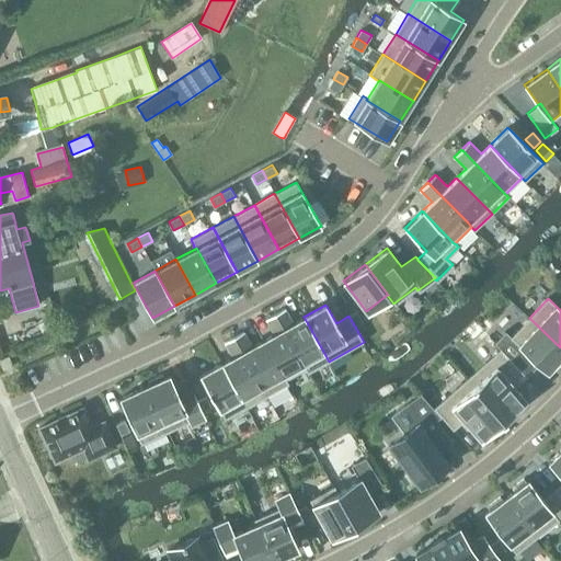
[(285,309),(275,313),(304,364),(306,368),(308,373),(329,362),(304,317),(293,323),(285,309)]
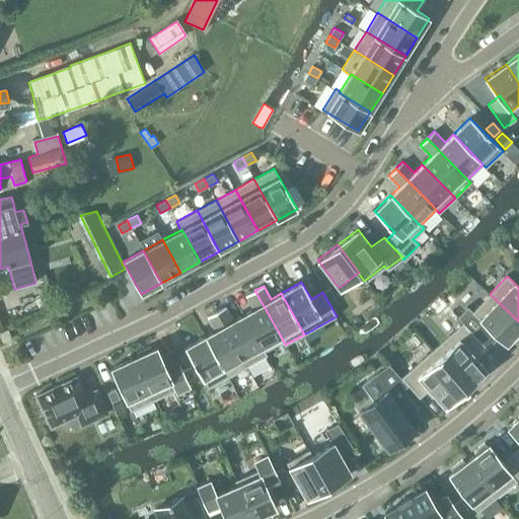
[(336,298),(330,288),(322,292),(328,302),(336,298)]
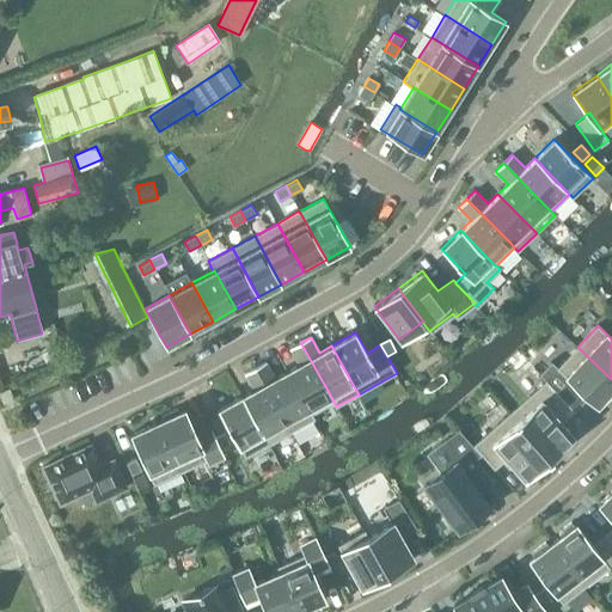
[(299,365),(287,371),(308,409),(311,415),(334,402),(331,397),(300,342),(291,348),(299,365)]
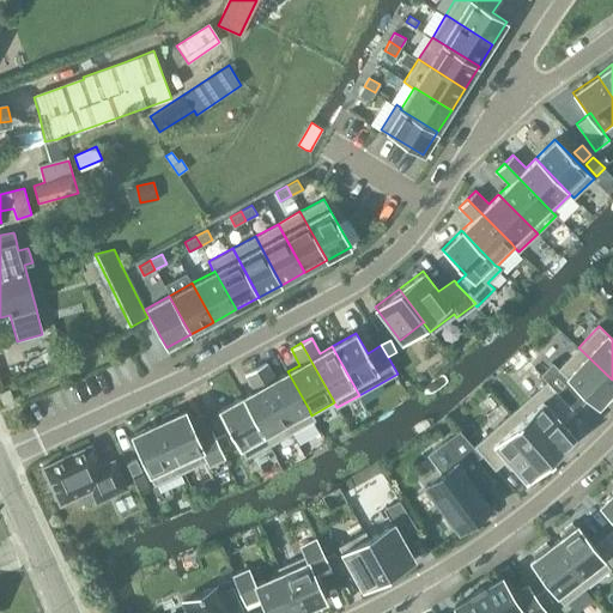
[(552,362),(540,374),(546,381),(559,395),(569,405),(575,412),(588,398),(598,407),(612,390),(612,380),(578,347),(558,368),(552,362)]
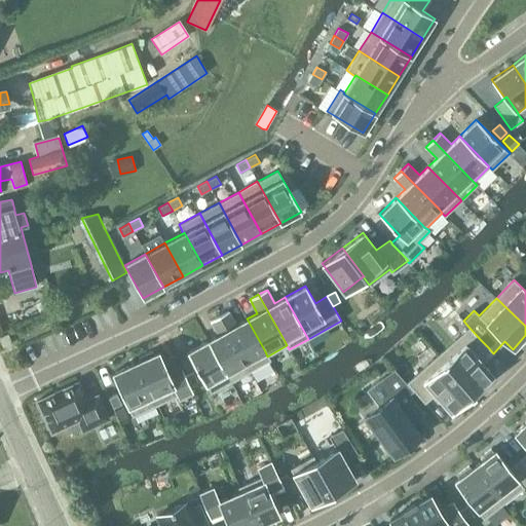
[(228,311),(219,316),(251,371),(269,361),(265,351),(247,318),(236,325),(228,311)]
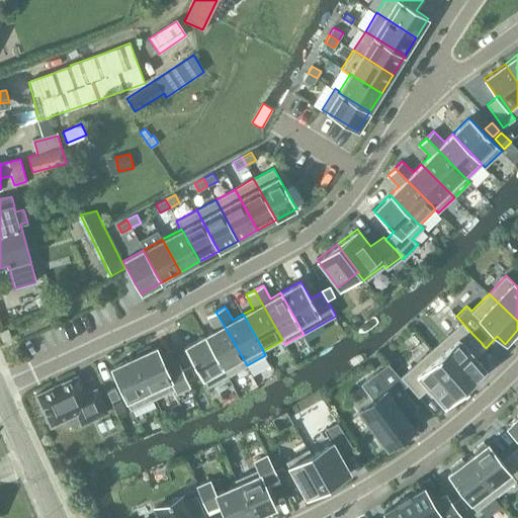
[(214,330),(204,335),(228,376),(247,365),(216,312),(207,316),(214,330)]
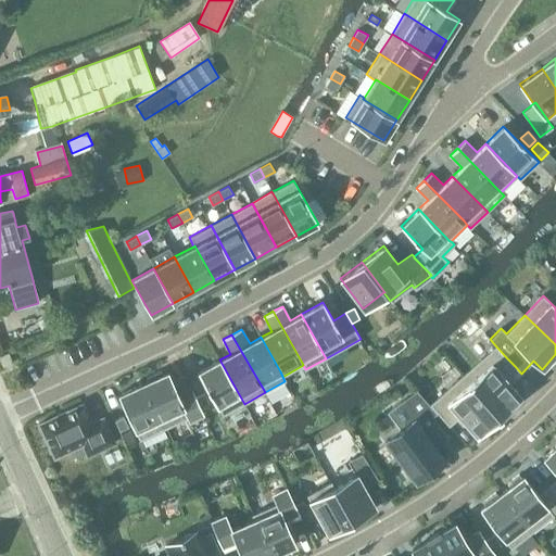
[(495,345),(463,375),(500,416),(521,396),(510,383),(521,374),(516,367),(507,358),(495,345)]
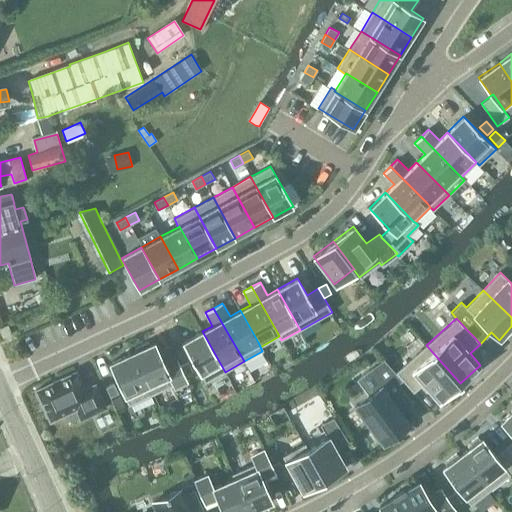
[(202,331),(183,343),(205,383),(225,372),(202,331)]
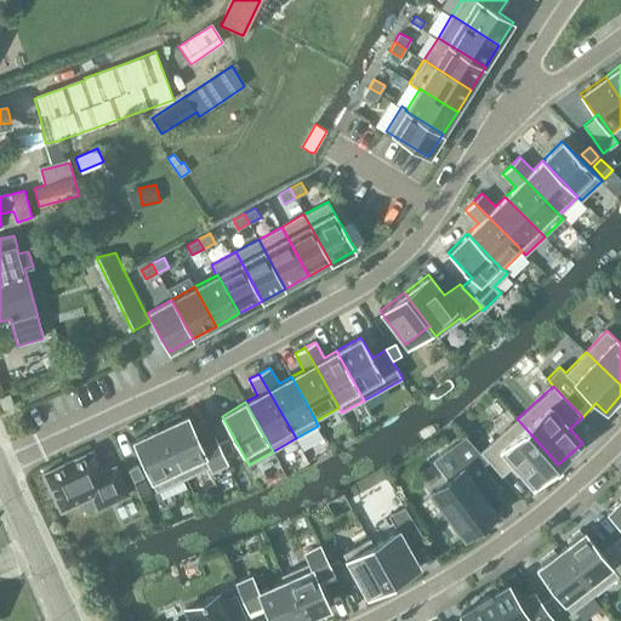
[(165,426),(160,428),(183,479),(209,467),(210,472),(228,463),(223,455),(218,444),(212,432),(198,438),(188,415),(182,419),(180,415),(163,422),(165,426)]
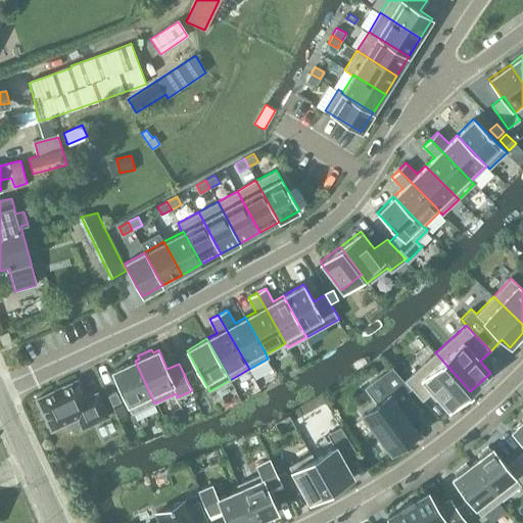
[(435,352),(403,380),(422,400),(432,392),(448,411),(454,407),(455,409),(468,396),(466,394),(470,391),(435,352)]
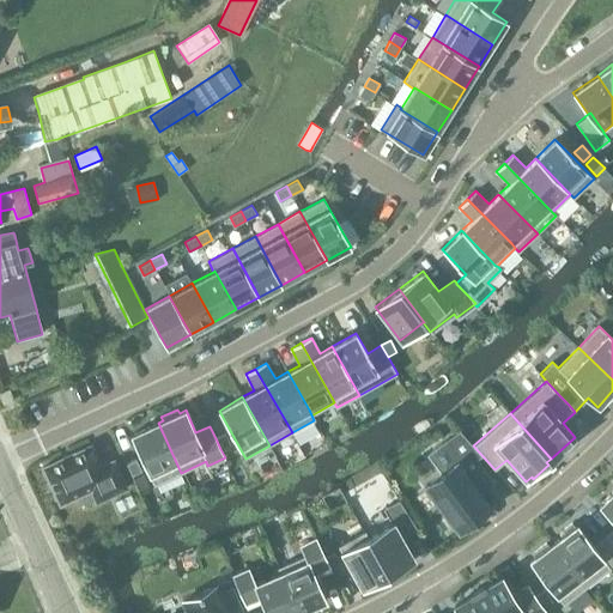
[(158,423),(131,435),(153,485),(181,473),(158,423)]
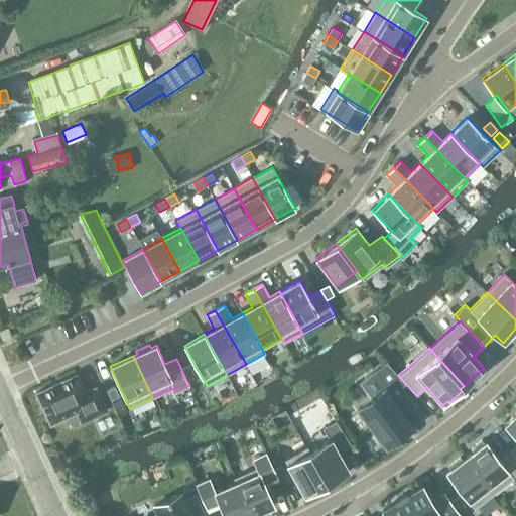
[(405,383),(387,363),(375,371),(387,386),(358,408),(386,445),(388,444),(390,447),(403,438),(401,434),(411,427),(402,415),(414,406),(400,386),(405,383)]
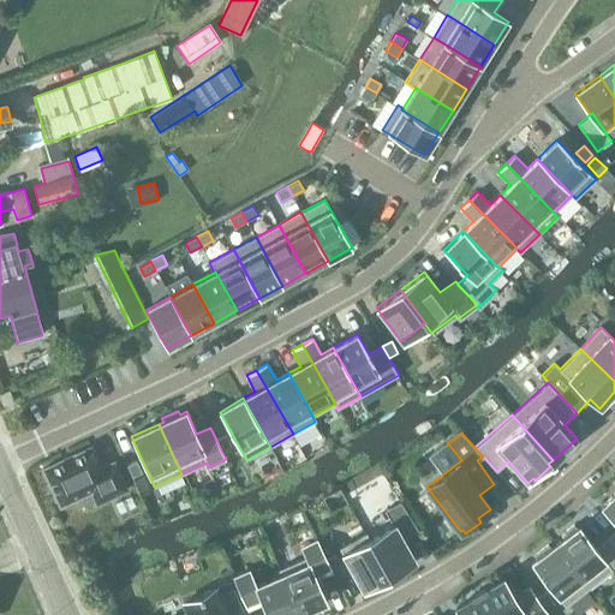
[(231,447),(226,435),(216,440),(221,451),(231,447)]
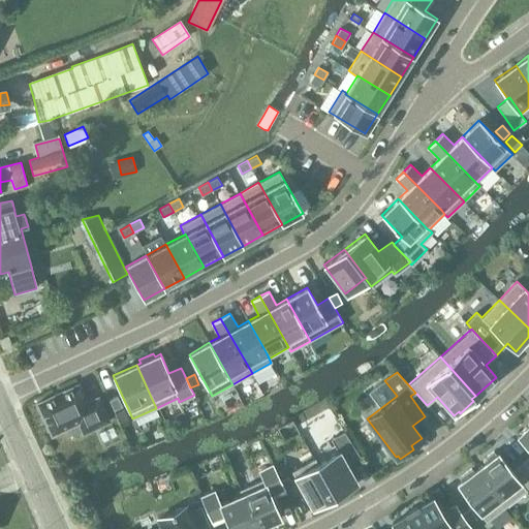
[(96,423),(109,416),(97,393),(86,399),(76,381),(36,402),(53,432),(91,412),(96,423)]
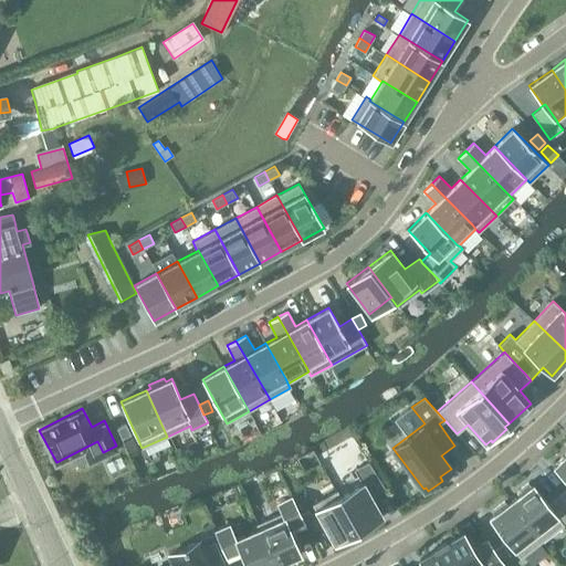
[(126,425),(117,428),(122,439),(130,435),(126,425)]
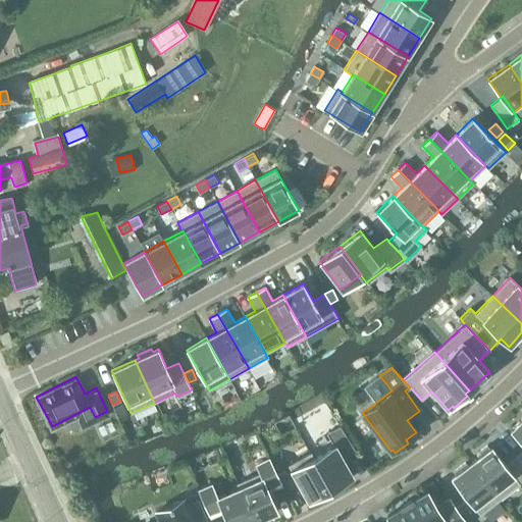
[(121,404),(113,408),(118,418),(126,414),(121,404)]
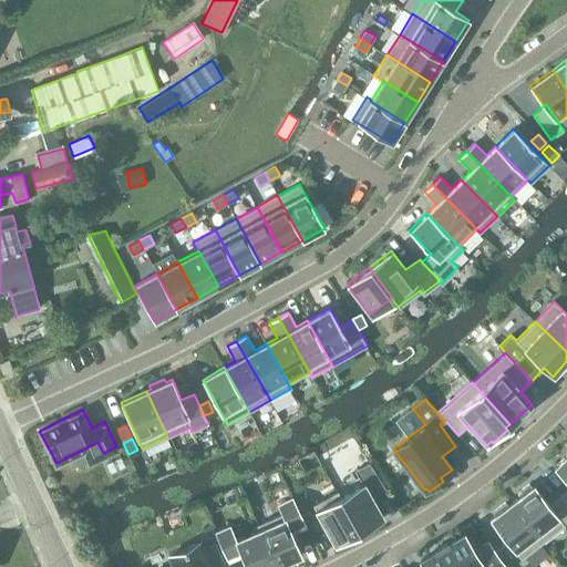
[(566,487),(559,495),(566,504),(566,453),(554,467),(566,482),(566,487)]
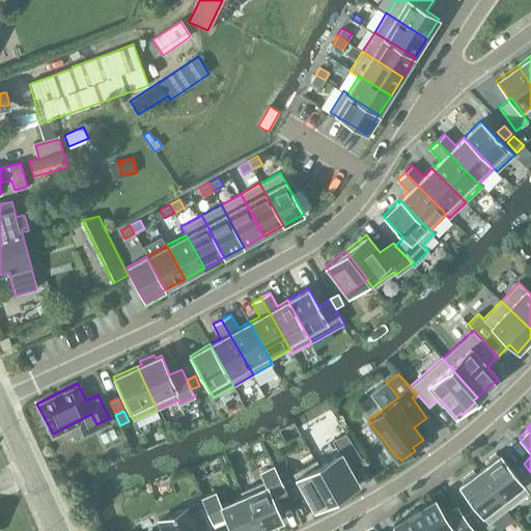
[(317,464),(336,498),(359,485),(347,466),(361,458),(345,432),(332,440),(338,452),(318,464),(317,464)]
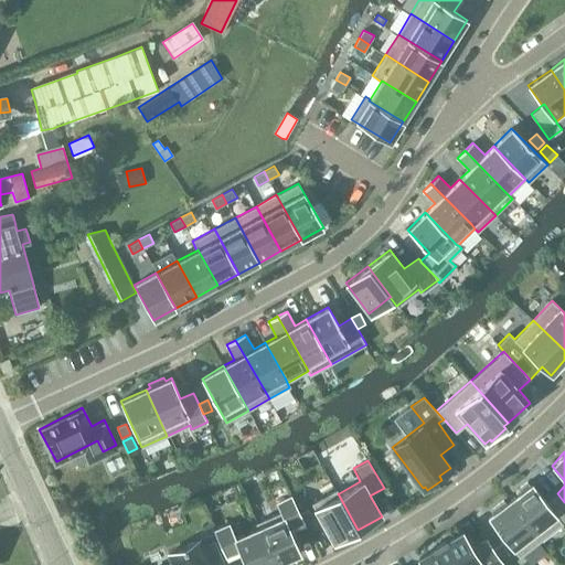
[(520,492),(510,500),(541,541),(562,525),(564,529),(564,526),(564,502),(557,493),(546,502),(532,483),(530,484),(528,482),(518,489),(520,492)]
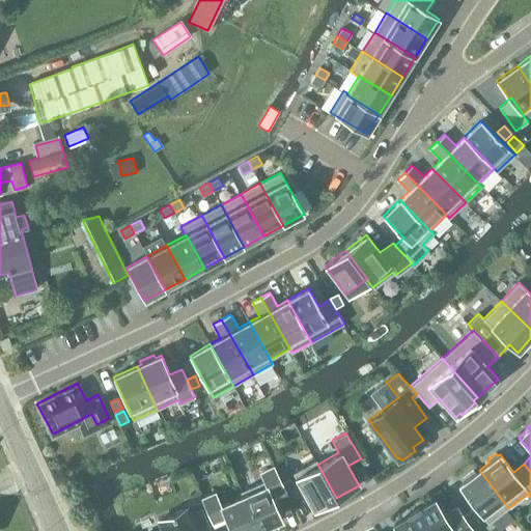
[(313,510),(336,498),(317,464),(318,464),(315,459),(292,473),(313,510)]
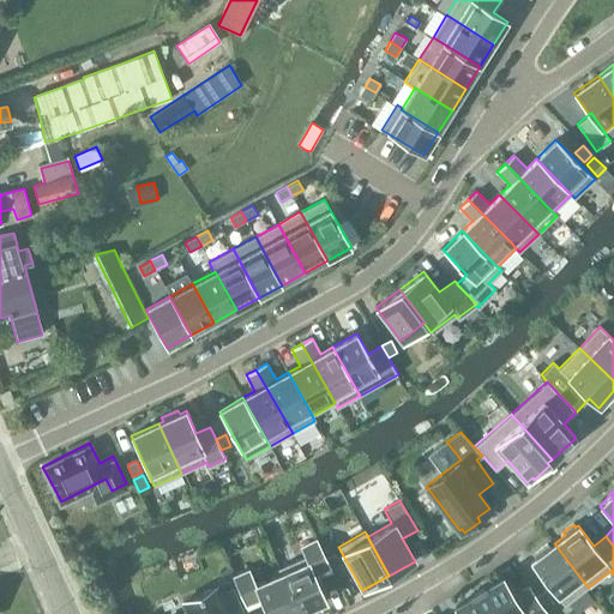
[(305,557),(280,569),(283,576),(299,613),(326,601),(315,577),(331,570),(325,559),(315,539),(300,547),(305,557)]
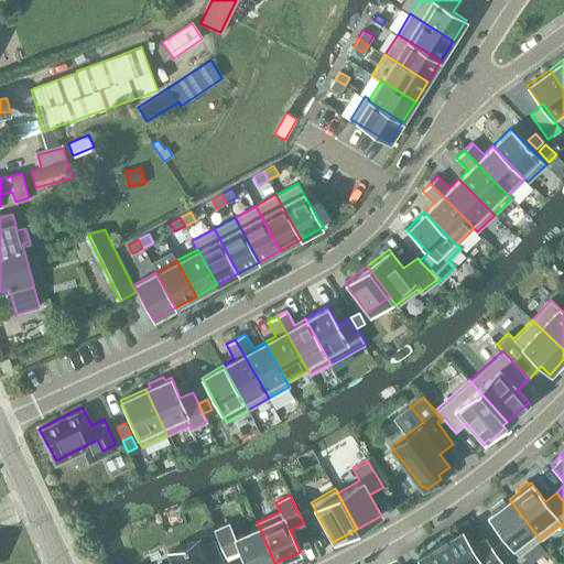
[(540,540),(509,499),(505,502),(502,499),(489,509),(491,512),(487,516),(518,556),(540,540)]
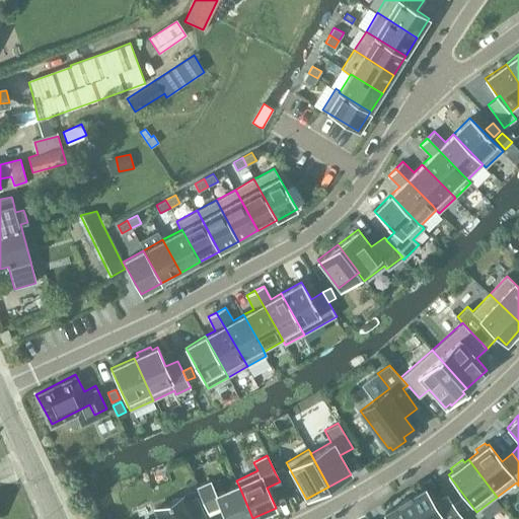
[(283,468),(275,472),(280,482),(288,477),(283,468)]
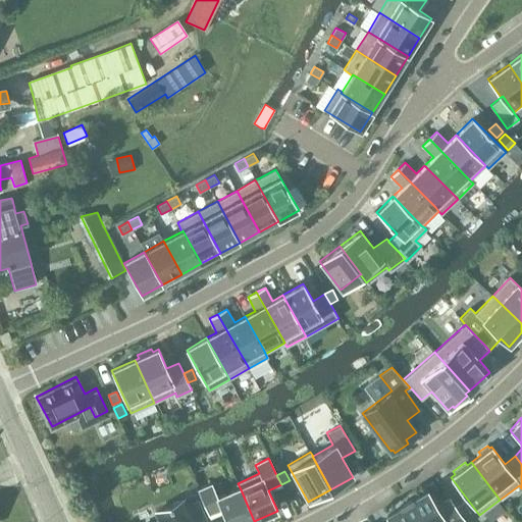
[(241,489),(238,483),(237,483),(238,487),(217,498),(211,484),(198,490),(210,517),(222,512),(226,521),(253,521),(254,521),(241,489)]
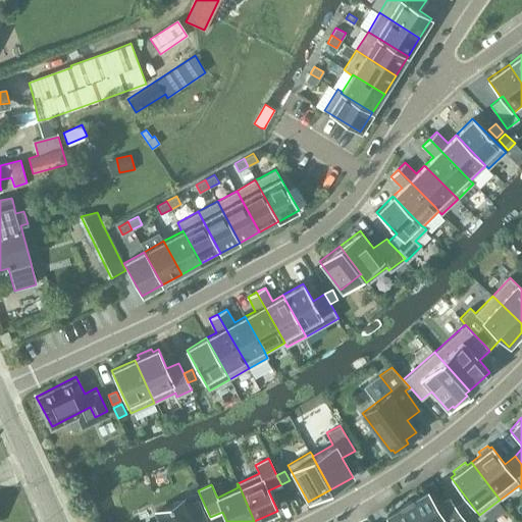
[(440,521),(466,521),(462,516),(456,507),(449,498),(435,506),(427,491),(413,501),(412,499),(400,506),(401,508),(386,516),(389,521),(438,521),(440,521)]
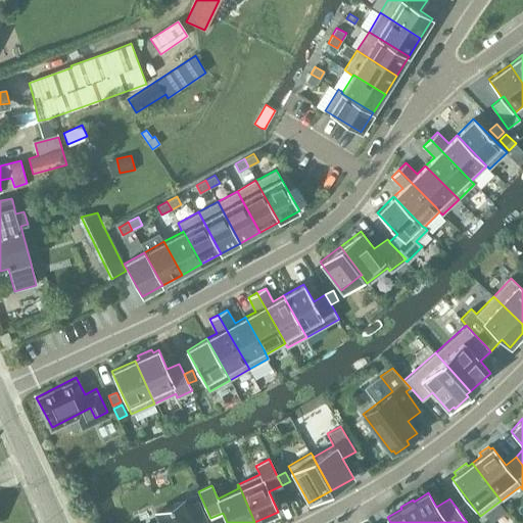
[(184,500),(155,513),(159,521),(154,522),(207,522),(198,501),(187,506),(184,500)]
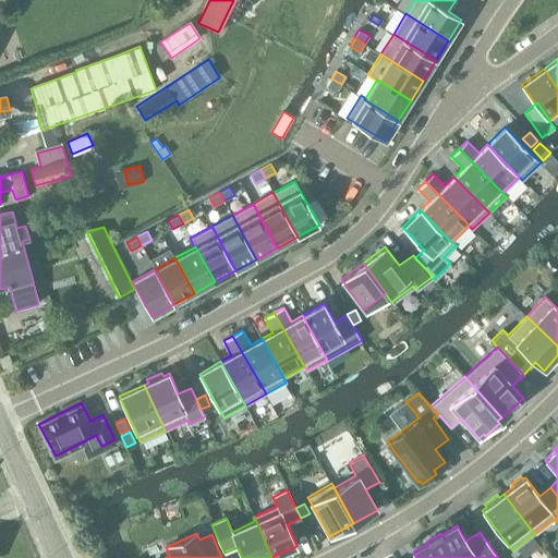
[(495,537),(487,542),(494,552),(501,546),(495,537)]
